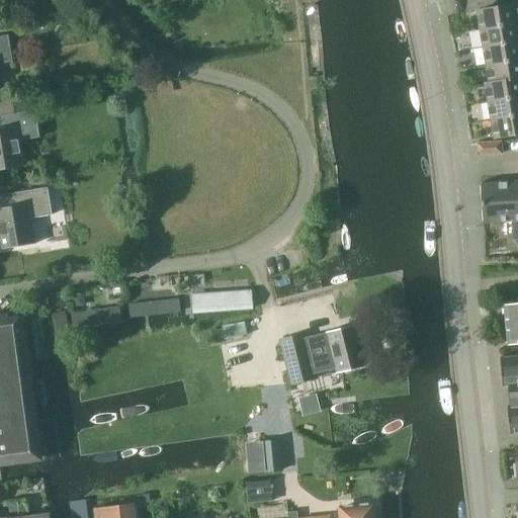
[(517,4),(476,11),(480,30),(517,22),(517,4)]
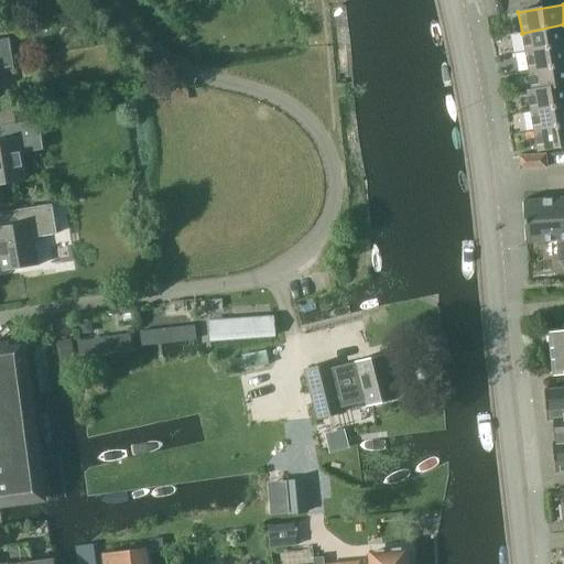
[(89,14),(77,17),(79,29),(91,26),(89,14)]
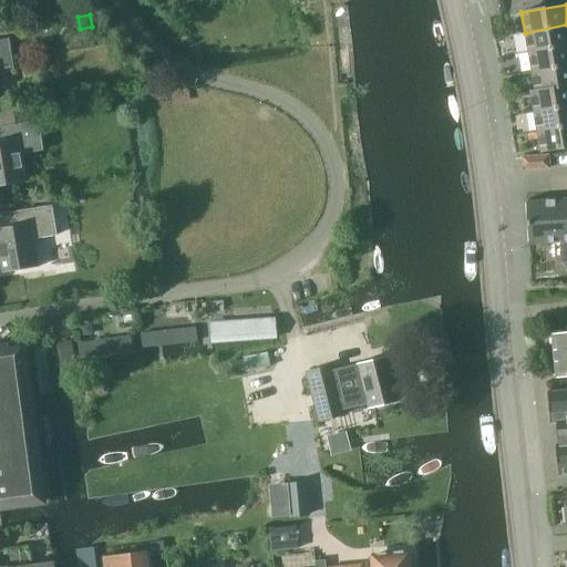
[(566,45),(566,24),(525,33),(528,52),(566,45)]
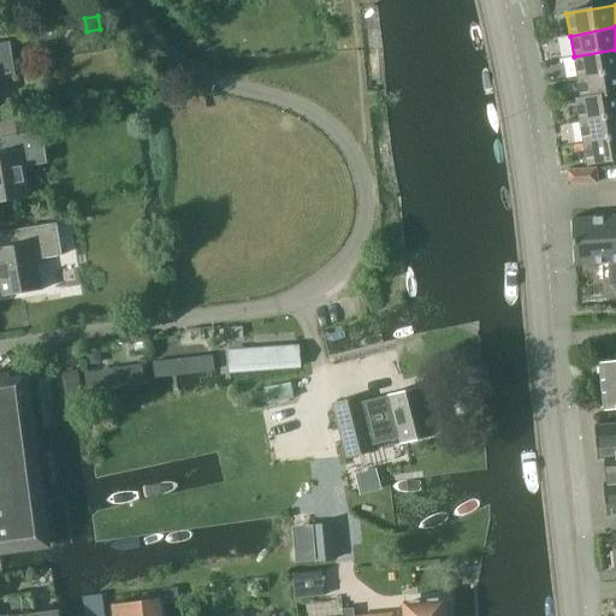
[(0,75),(16,73),(11,41),(0,42),(0,75)]
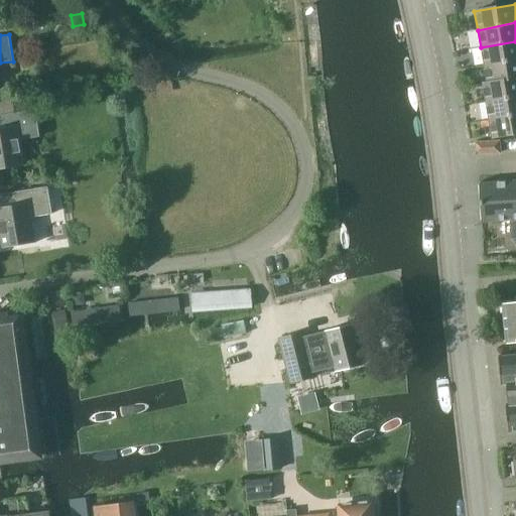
[(484,66),(515,59),(515,41),(481,47),(484,66)]
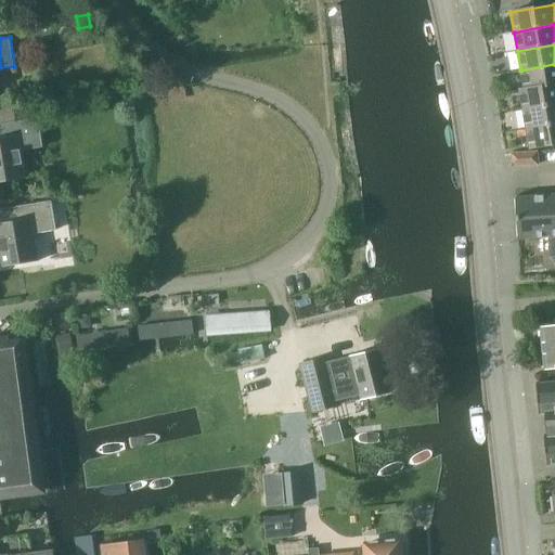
[(554,64),(520,71),(524,88),(524,89),(554,84),(554,64)]
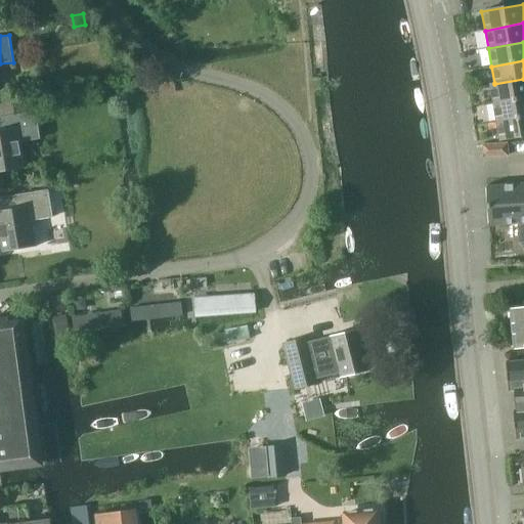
[(493,102),(523,97),(523,79),(494,84),(494,83),(490,84),(493,102)]
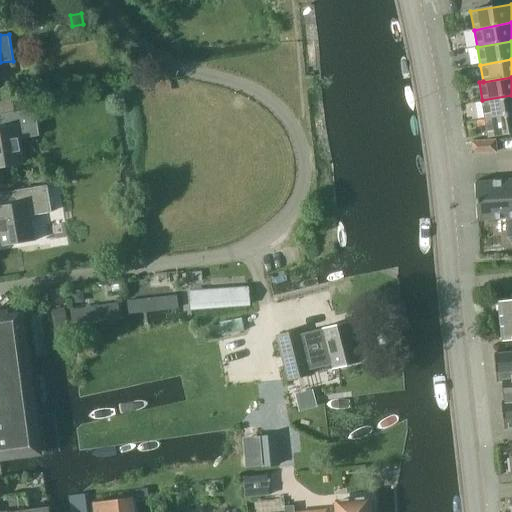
[(170,79),(157,80),(158,92),(172,91),(170,79)]
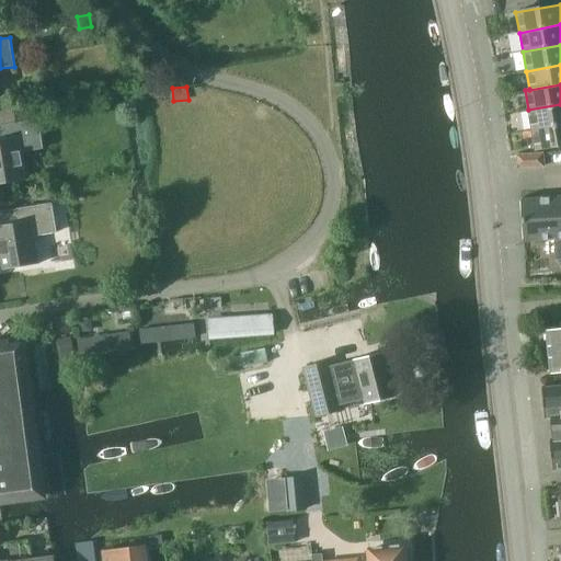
[(560,125),(560,104),(528,110),(531,130),(560,125)]
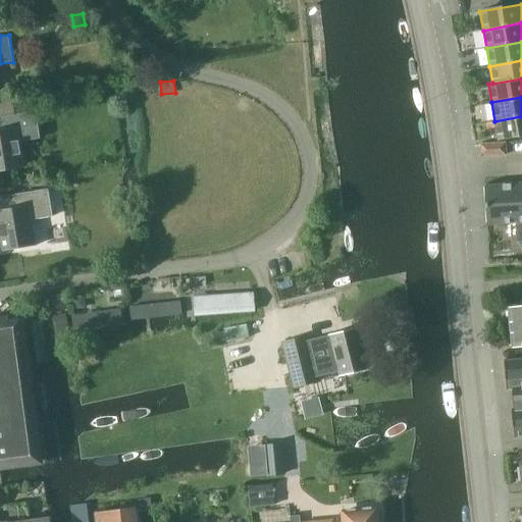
[(20,141),(41,138),(36,110),(0,116),(0,170),(24,167),(20,141)]
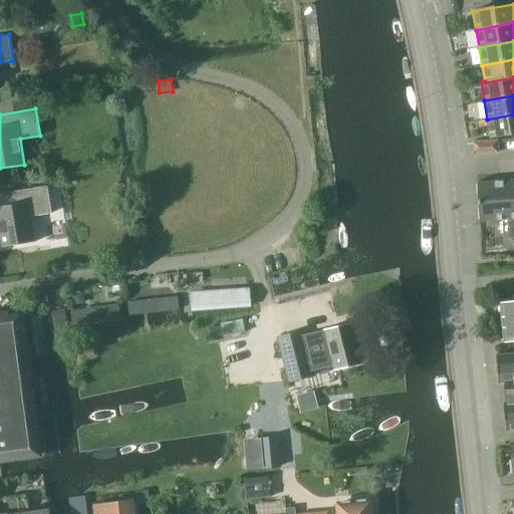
[(490,138),(513,133),(513,114),(487,119),(490,138)]
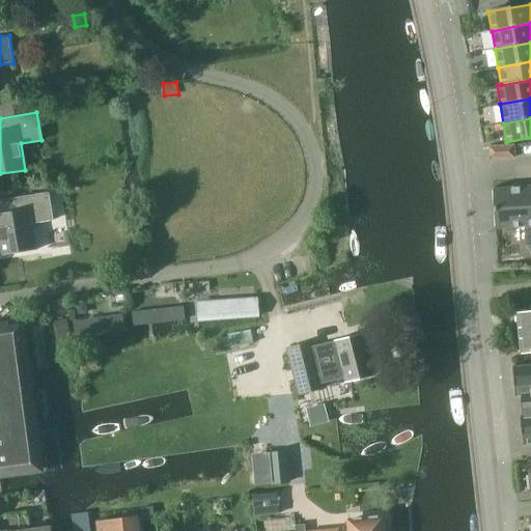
[(514,156),(514,155),(514,146),(491,147),(491,158),(514,156)]
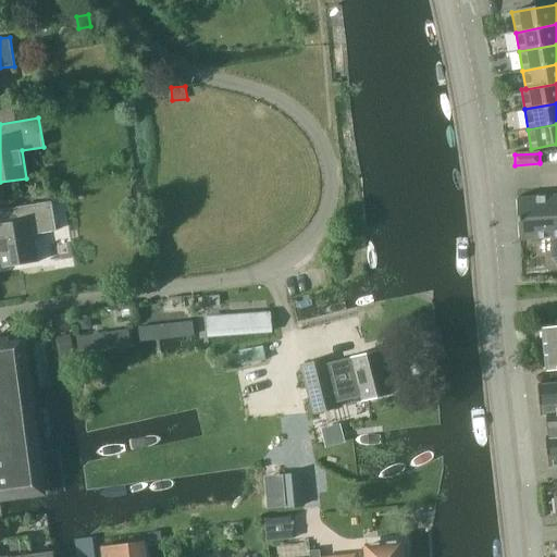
[(556,195),(517,198),(520,239),(551,237),(552,258),(556,257),(556,195)]
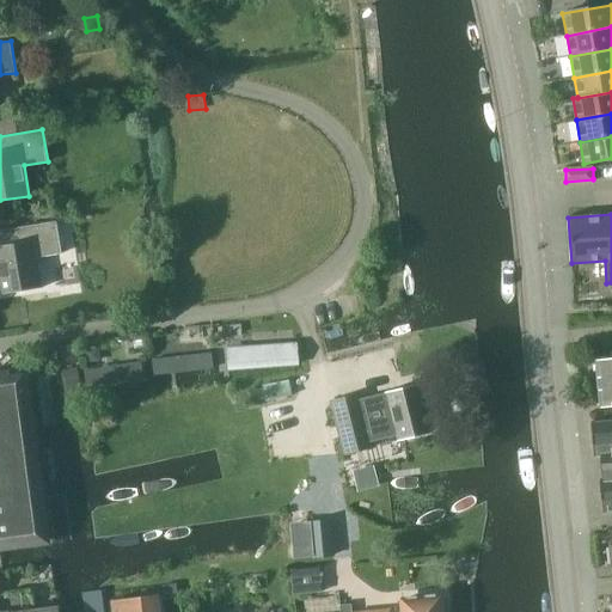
[(38,257),(62,254),(57,221),(0,230),(0,276),(2,294),(43,287),(38,257)]
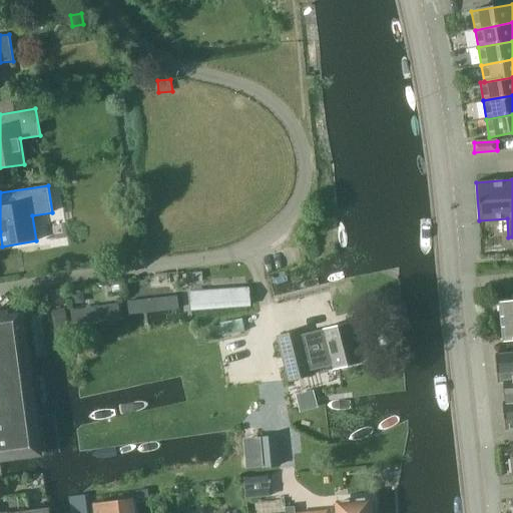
[(191,291),(192,311),(250,306),(249,286),(191,291)]
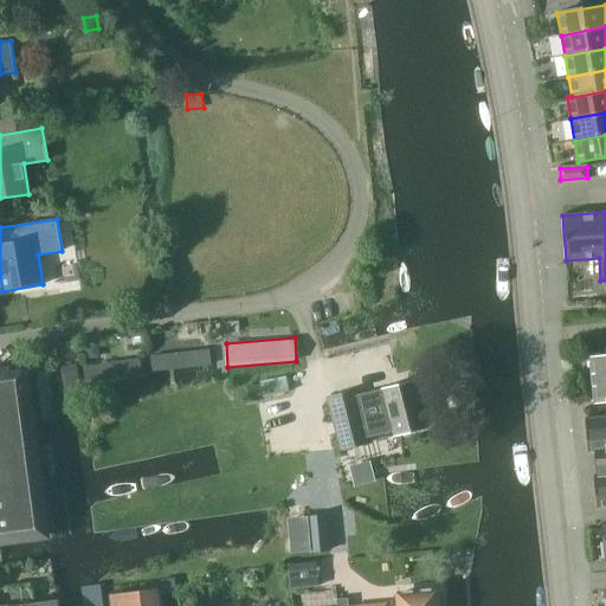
[(150,368),(210,360),(207,346),(149,354),(150,368)]
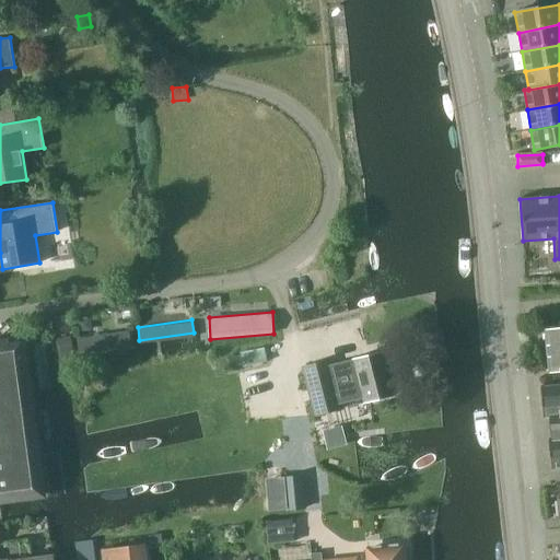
[(559,370),(559,328),(546,330),(550,372),(559,370)]
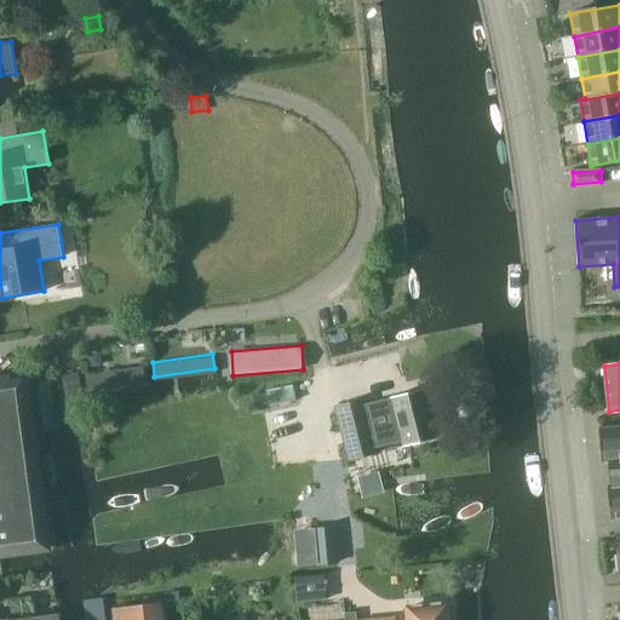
[(143,365),(86,373),(89,390),(147,380),(143,365)]
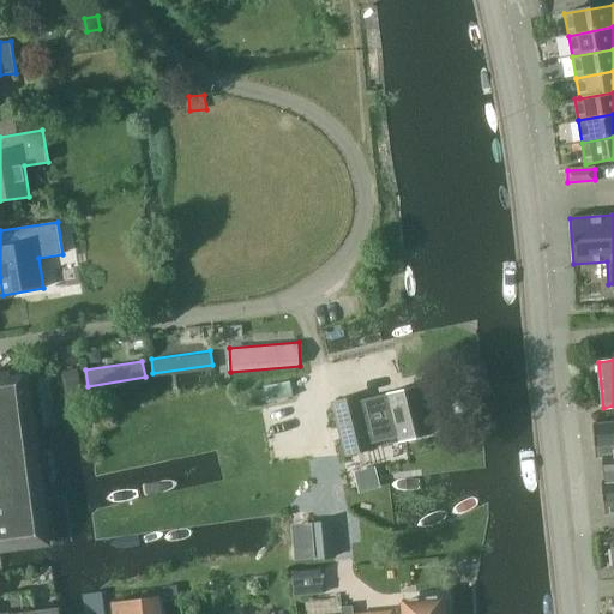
[(79,410),(74,373),(74,372),(60,373),(64,410),(79,410)]
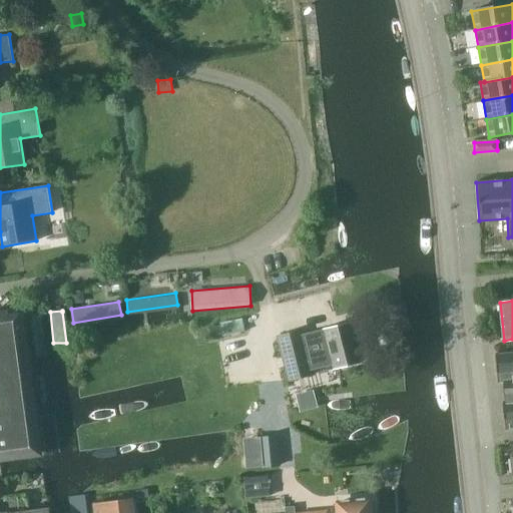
[(0,458),(10,457),(40,453),(22,313),(0,315),(0,458)]
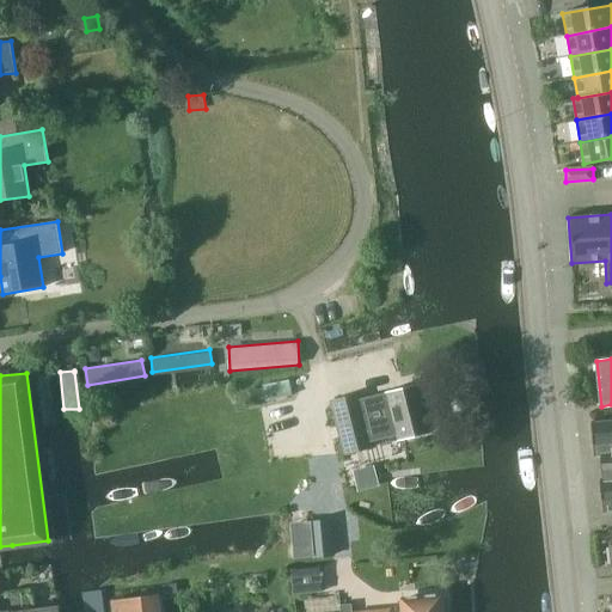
[(293,396),(289,380),(263,385),(267,401),(293,396)]
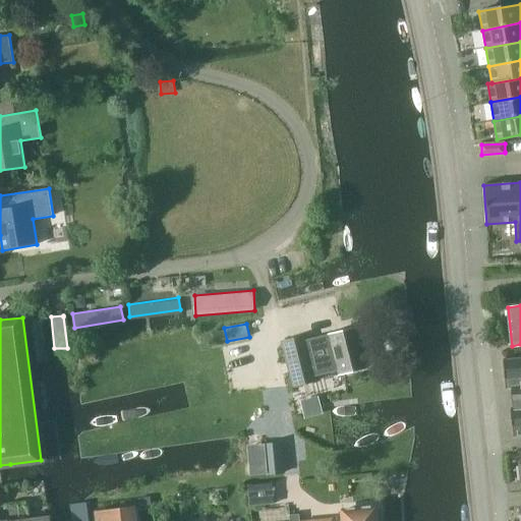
[(306,336),(283,342),(295,390),(319,384),(317,380),(368,367),(358,328),(330,335),(330,336),(317,339),(307,341),(306,336)]
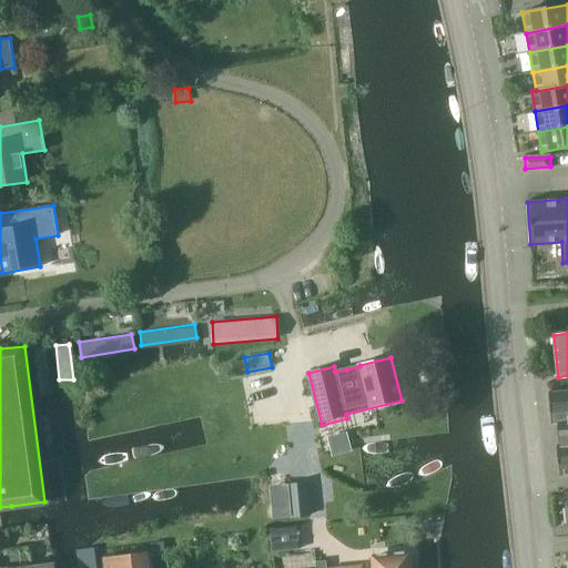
[(551,424),(558,424),(559,445),(557,445),(560,476),(567,475),(567,388),(549,392),(551,424)]
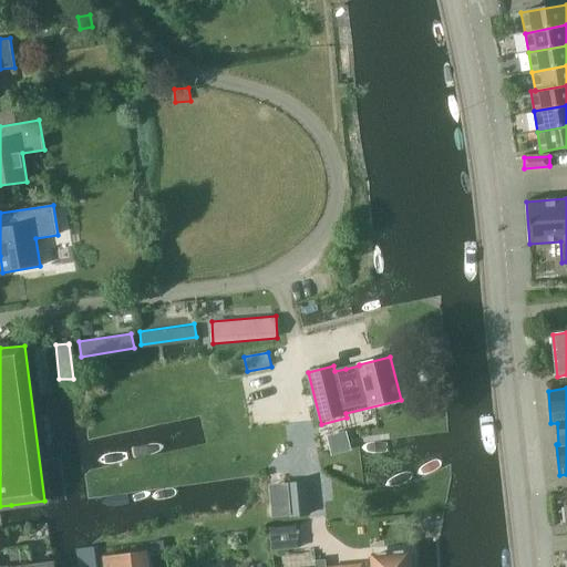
[(330,430),(334,450),(348,447),(344,428),(330,430)]
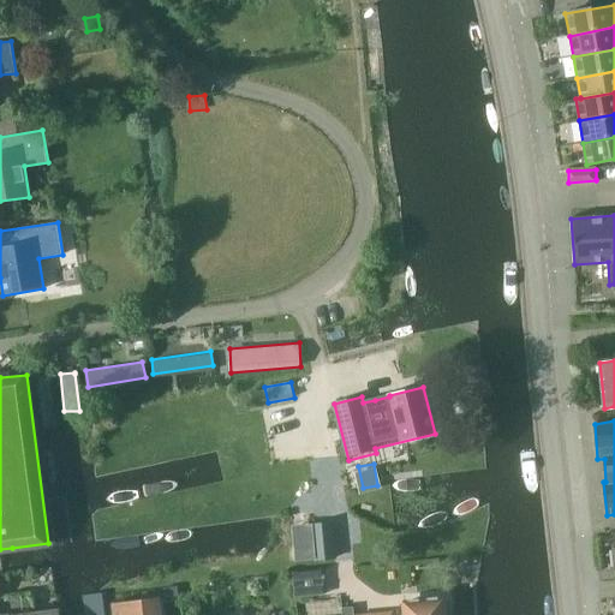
[(315,561),(318,560),(338,559),(334,523),(311,524),(315,561)]
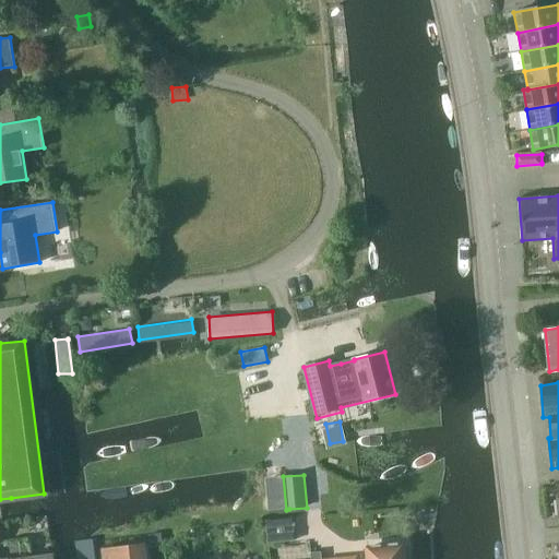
[(270,537),(295,535),(293,514),(269,516),(270,537)]
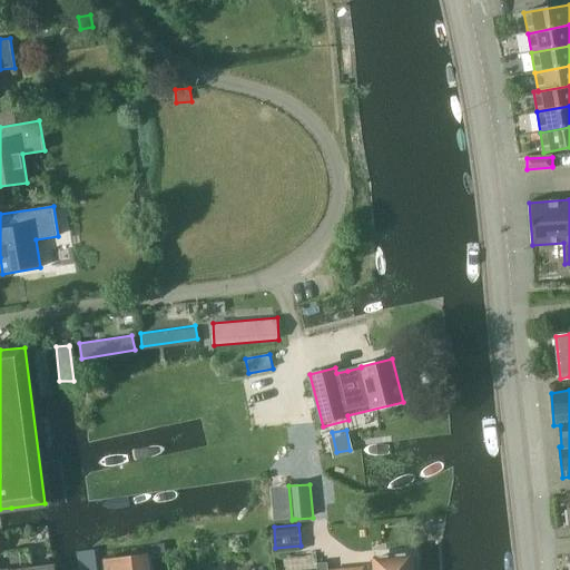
[(165,543),(151,544),(153,554),(166,552),(165,543)]
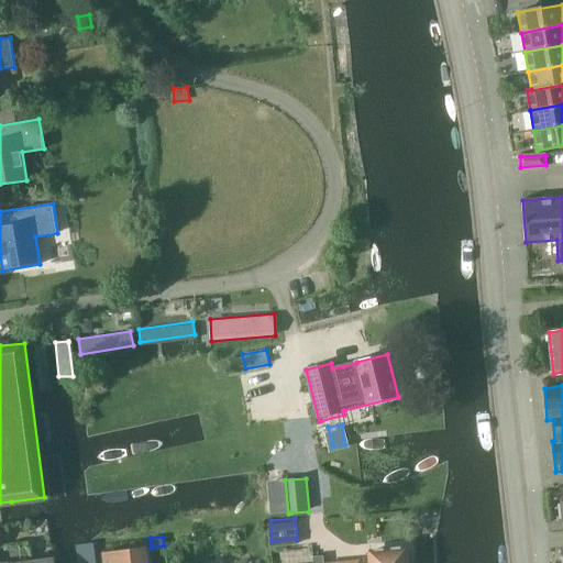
[(94,562),(91,543),(77,545),(78,562),(94,562)]
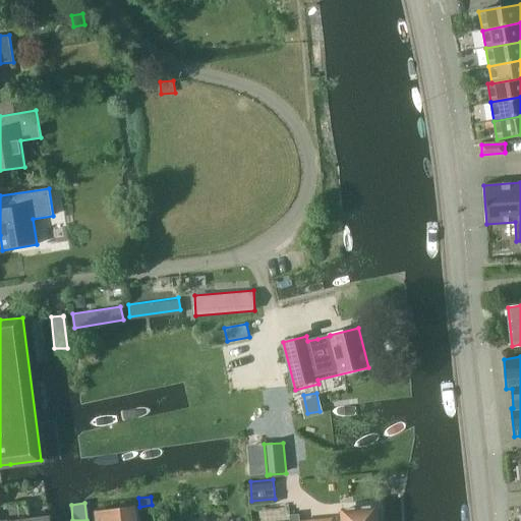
[(171,503),(162,504),(164,520),(166,520),(173,520),(171,503)]
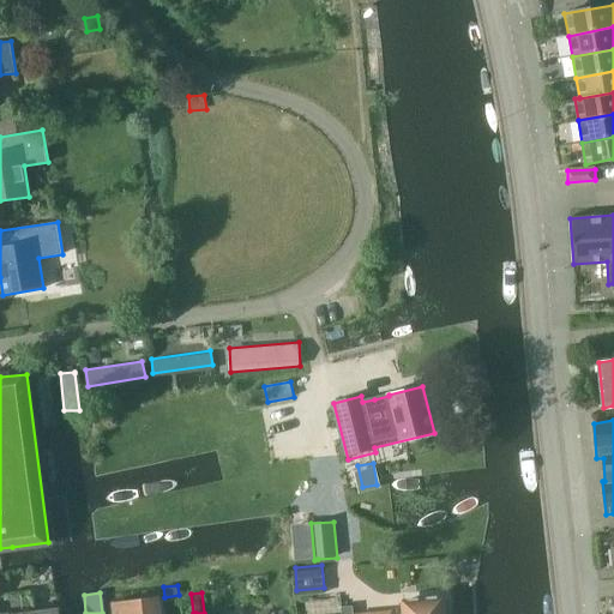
[(158,613),(156,597),(114,603),(114,613),(158,613)]
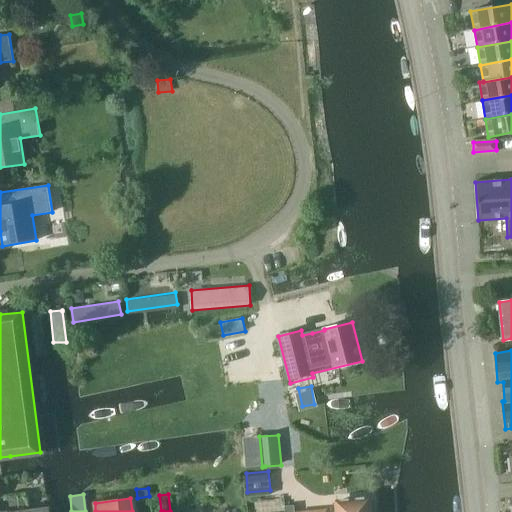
[(369,511),(369,499),(337,502),(338,511),(369,511)]
